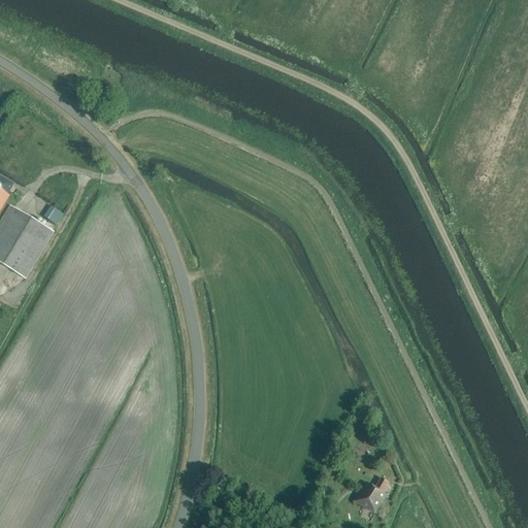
[(14,185),(0,176),(0,264),(25,279),(54,232),(10,206),(6,212),(1,209),(11,193),(15,196),(19,192),(12,188),(14,185)]
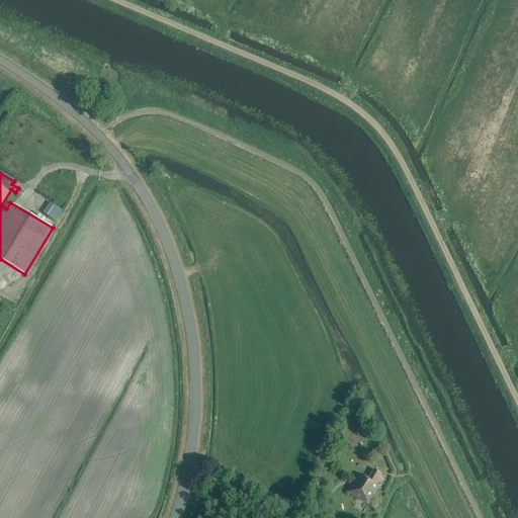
[(69,187),(72,182),(63,177),(60,182),(69,187)]
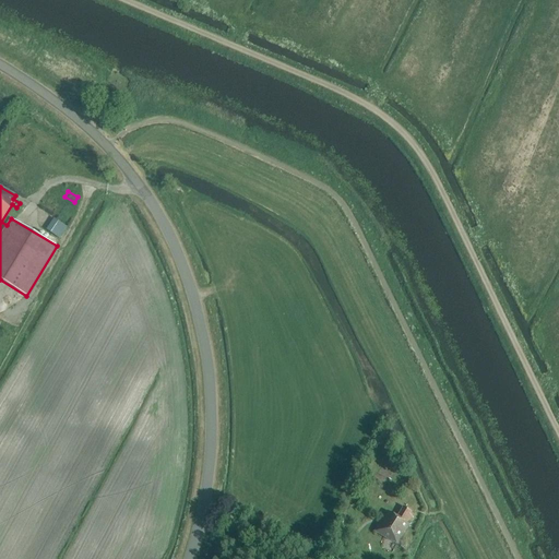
[(69,224),(74,214),(56,204),(50,214),(69,224)]
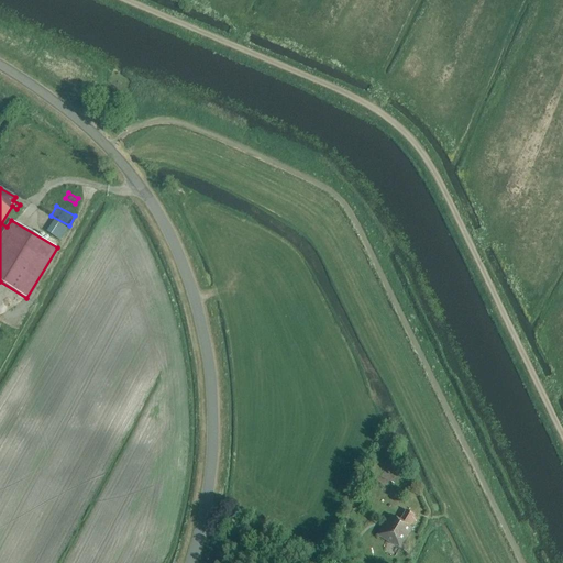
[(61,240),(68,229),(55,220),(47,231),(61,240)]
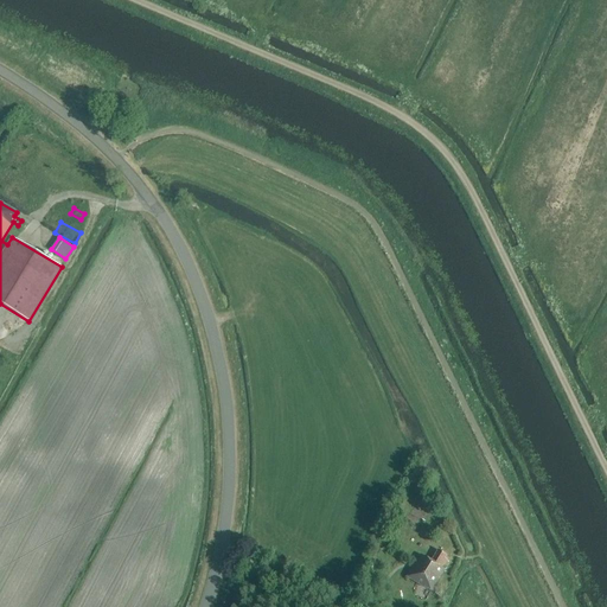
[(443,568),(448,561),(446,558),(447,556),(439,551),(432,562),(421,555),(407,577),(425,588),(425,587),(432,592),(445,569),(443,568)]
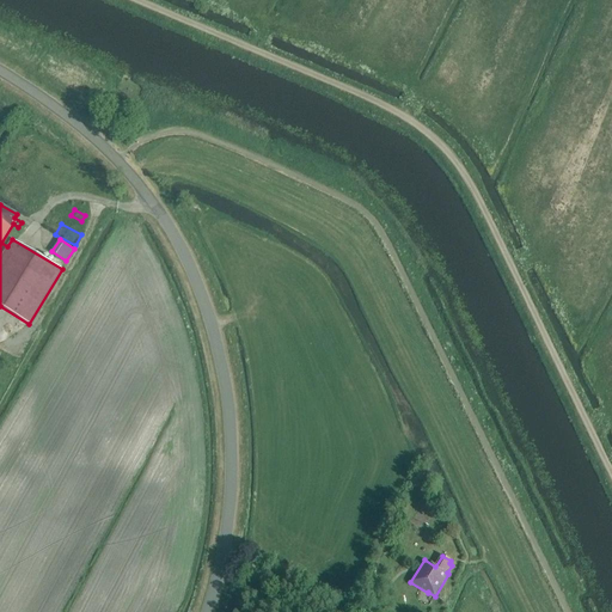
[(363,592),(377,601),(387,586),(374,576),(363,592)]
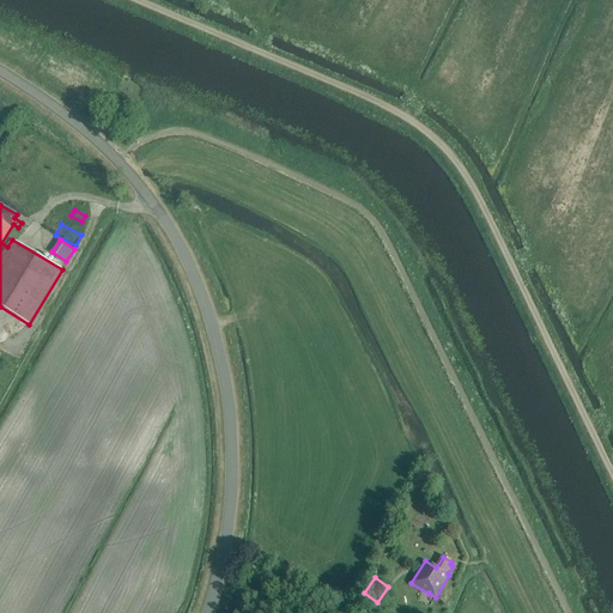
All buildings are outlined.
